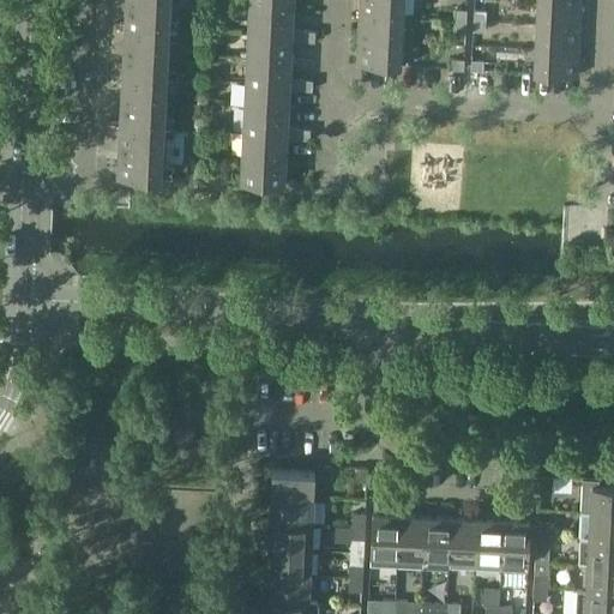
[(127,0),(126,26),(179,29),(180,24),(169,24),(170,0),(127,0)]
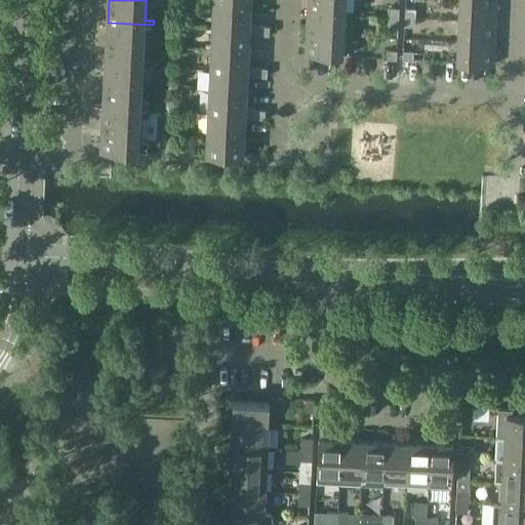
[(213,0),(213,7),(251,9),(251,0),(213,0)]
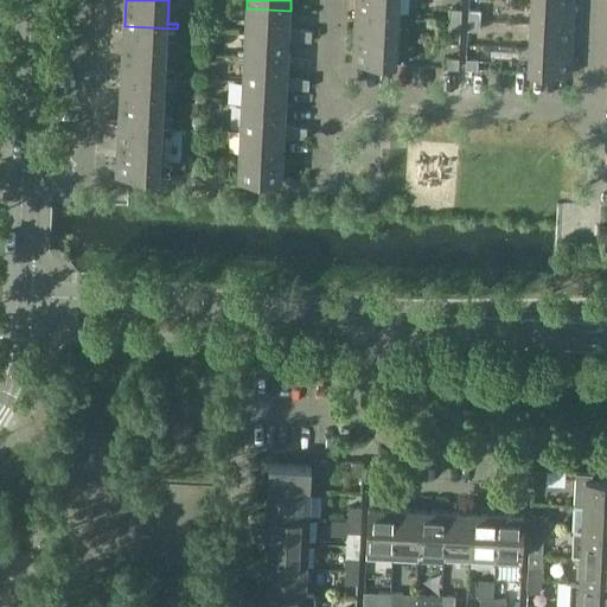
[(356,0),(356,14),(398,17),(400,0),(356,0)]
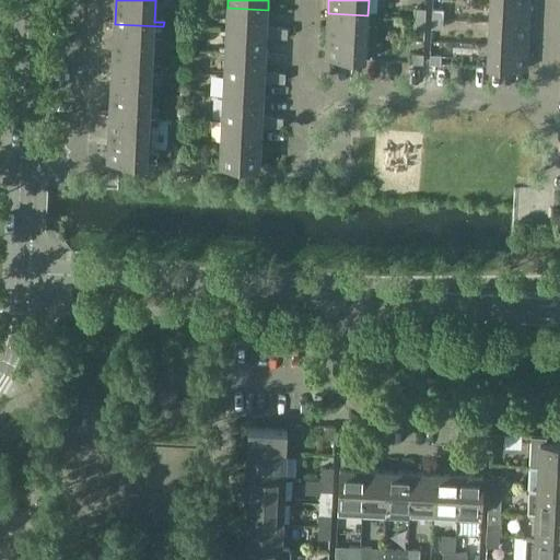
[(490,0),(490,21),(529,23),(531,1),(516,0),(490,0)]
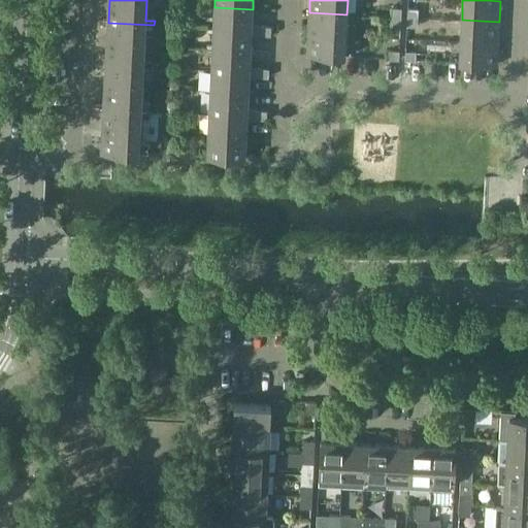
[(215,7),(213,28),(252,30),(252,26),(253,9),(215,7)]
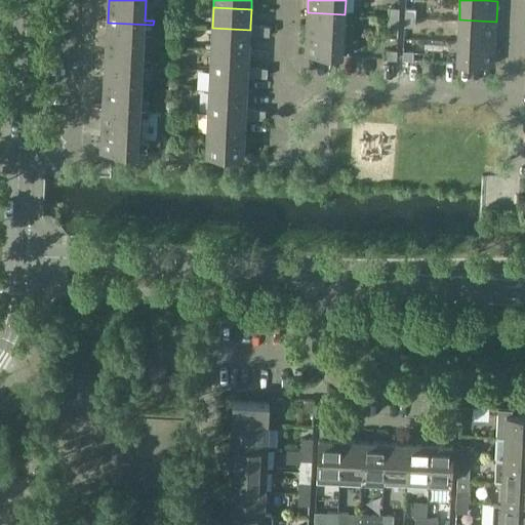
[(399,16),(400,8),(389,8),(389,16),(399,16)]
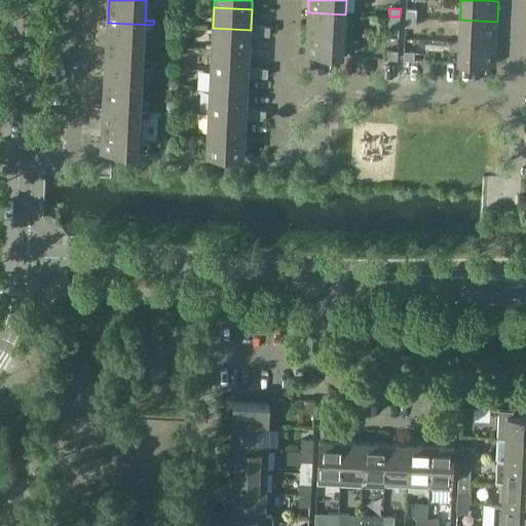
[(406,8),(406,17),(416,17),(417,9),(406,8)]
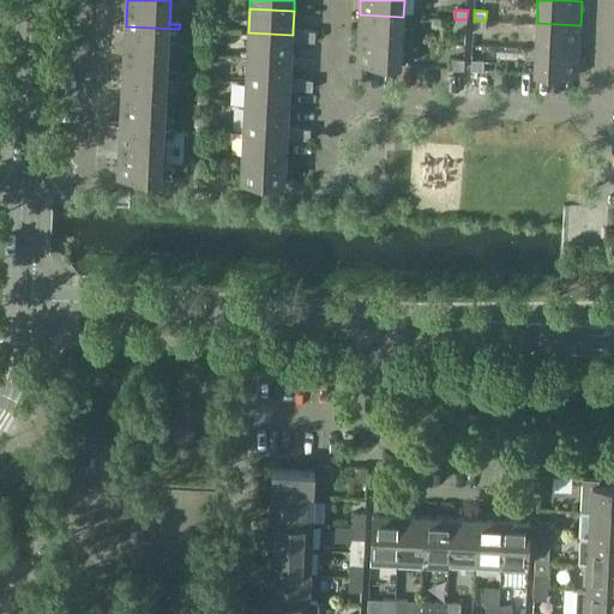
[(359,38),(402,41),(403,17),(360,14),(359,38)]
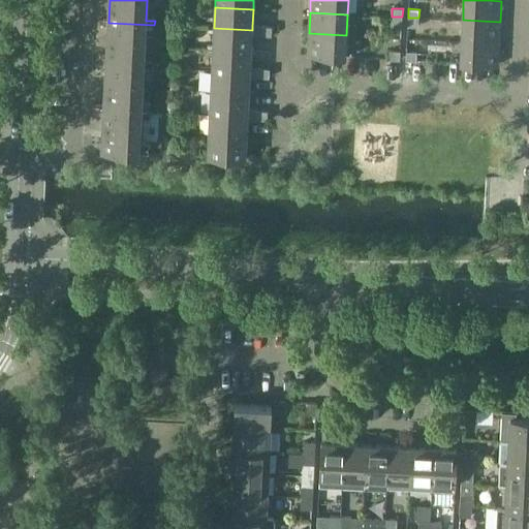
[(402,27),(402,17),(392,17),(392,26),(402,27)]
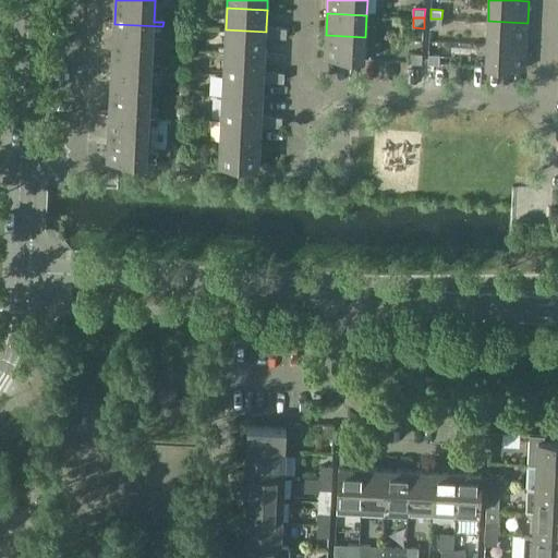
[(441,19),(431,19),(431,28),(441,28),(441,19)]
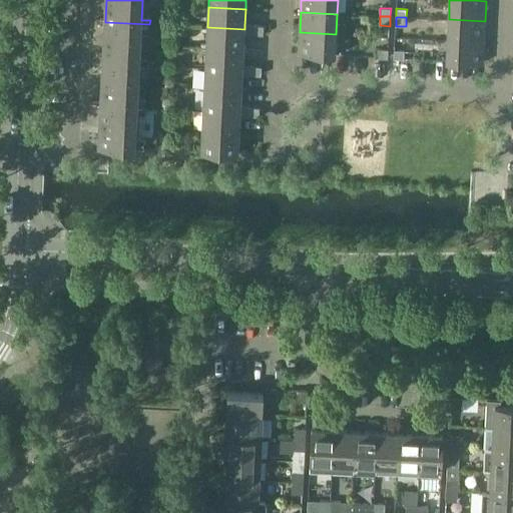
[(449,19),(448,40),(484,41),(485,21),(449,19)]
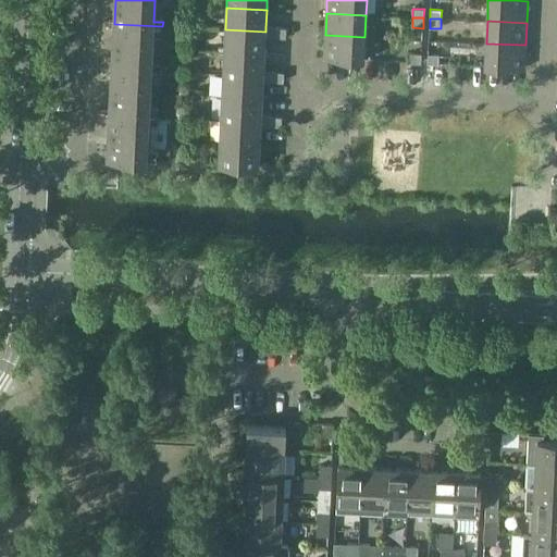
[(162,33),(162,26),(114,24),(112,69),(160,71),(161,66),(151,66),(153,32),(162,33)]
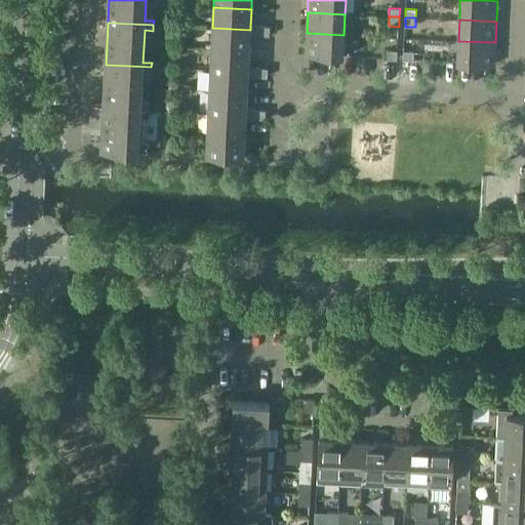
[(260,27),(260,36),(270,36),(270,27),(260,27)]
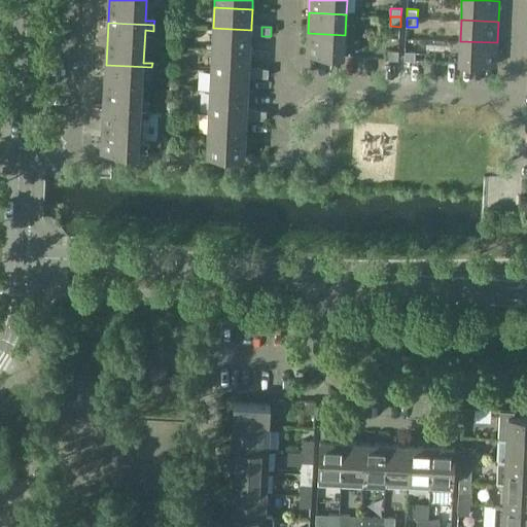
[(213,28),(212,49),(250,50),(251,35),(251,30),(213,28)]
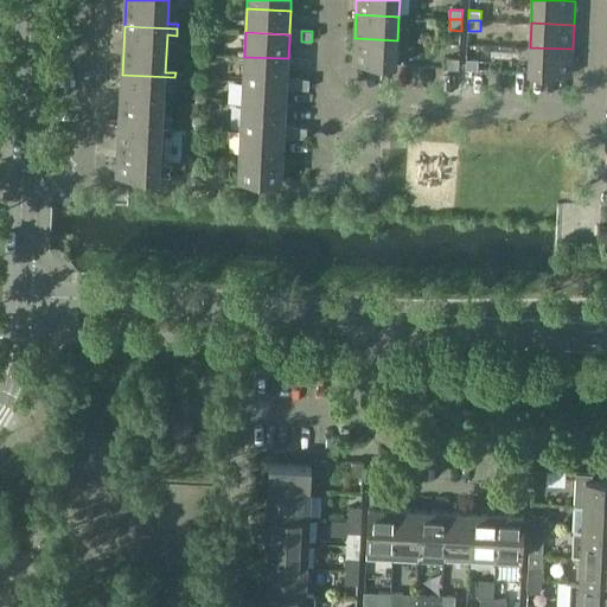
[(396,66),(397,40),(355,38),(353,64),(396,66)]
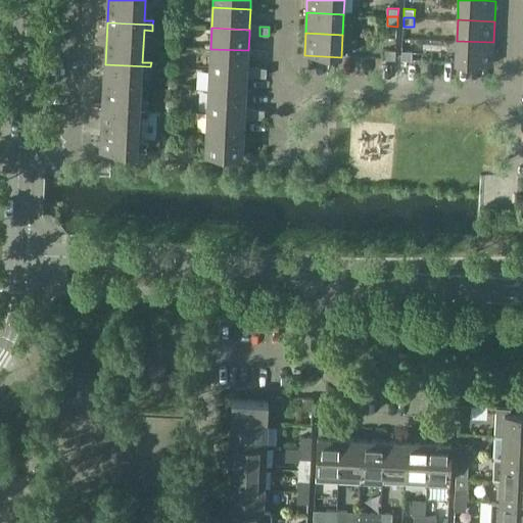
[(493,42),(457,41),(456,62),(492,64),(493,42)]
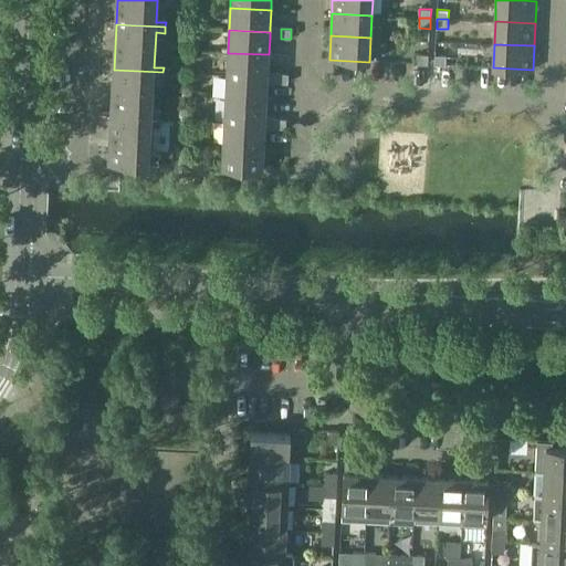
[(228,53),(227,75),(268,77),(268,73),(269,54),(228,53)]
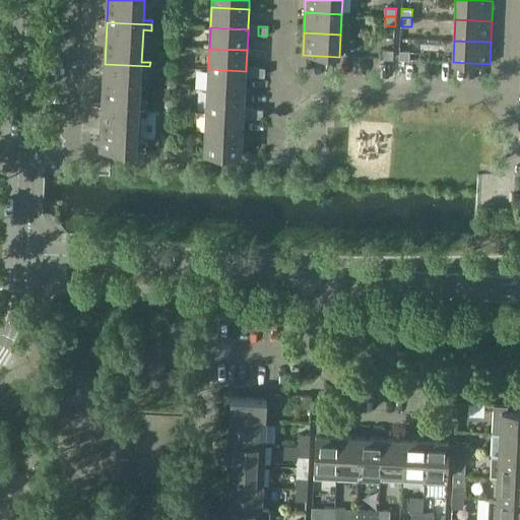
[(383,59),(393,59),(393,51),(384,50),(383,59)]
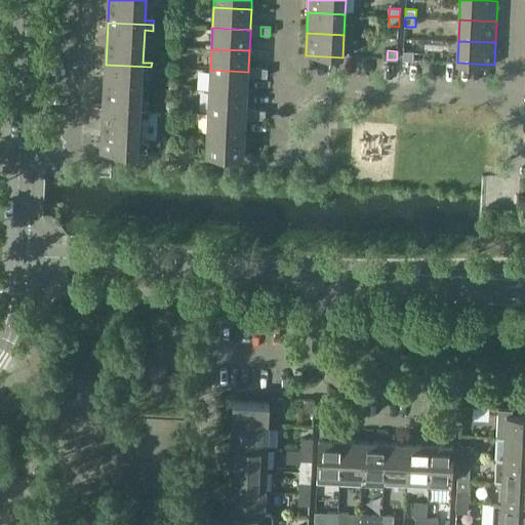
[(413,61),(413,52),(404,51),(403,61),(413,61)]
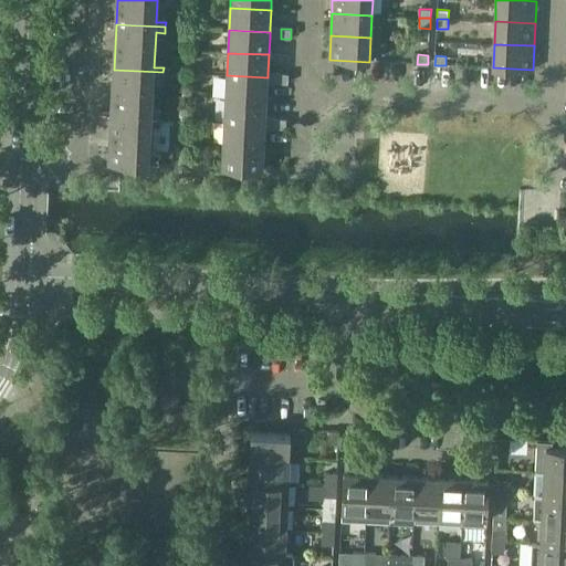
[(163,72),(114,70),(112,114),(160,117),(161,113),(152,113),(154,77),(163,77),(163,72)]
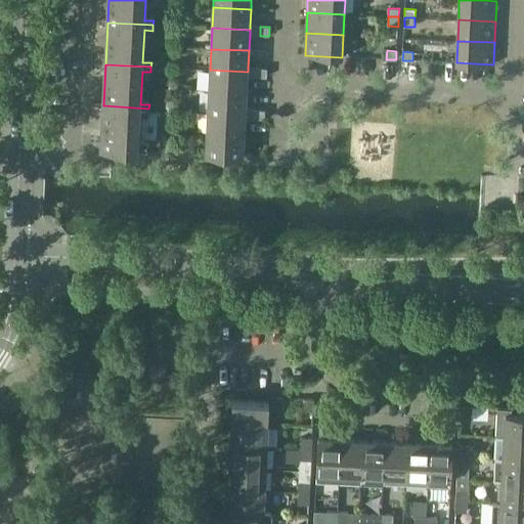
[(258,69),(257,77),(267,78),(267,69),(258,69)]
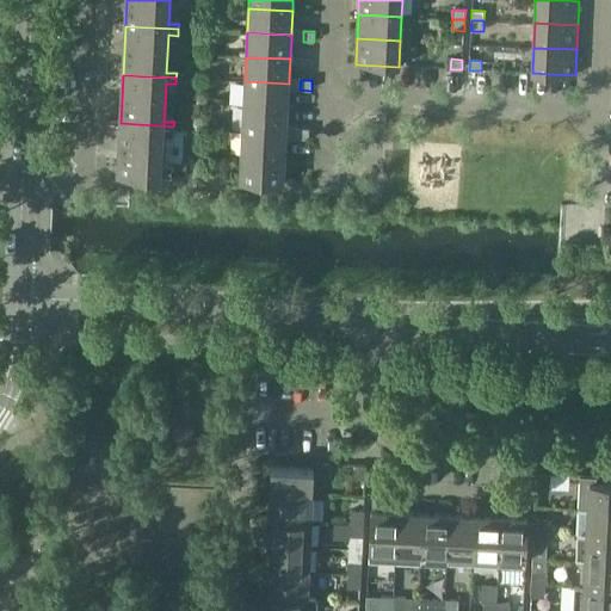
[(245,81),(244,105),(288,107),(288,90),(289,84),(245,81)]
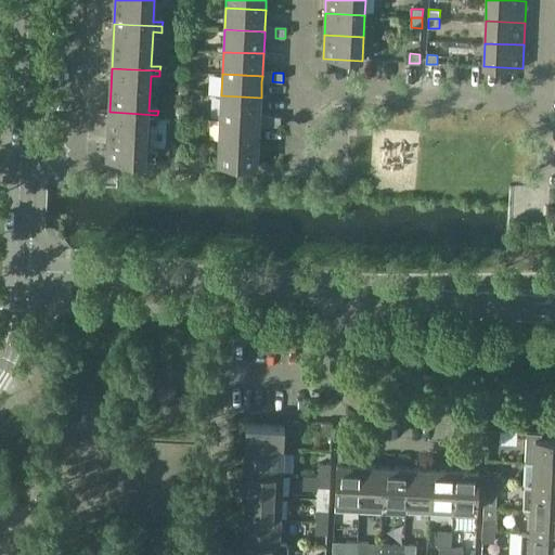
[(221,95),(220,118),(260,120),(260,116),(261,98),(221,95)]
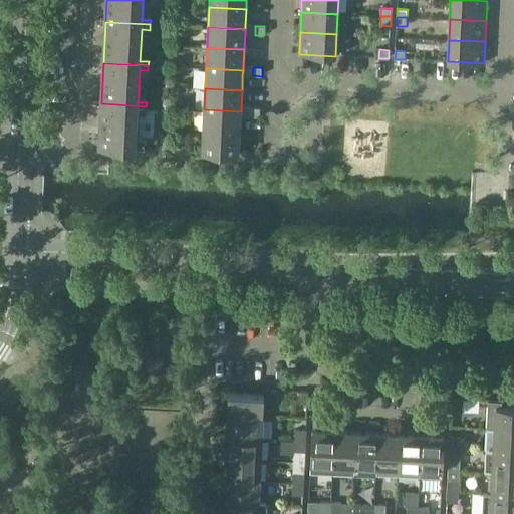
[(146,111),(146,106),(101,103),(99,147),(144,149),(145,140),(136,139),(138,111),(146,111)]
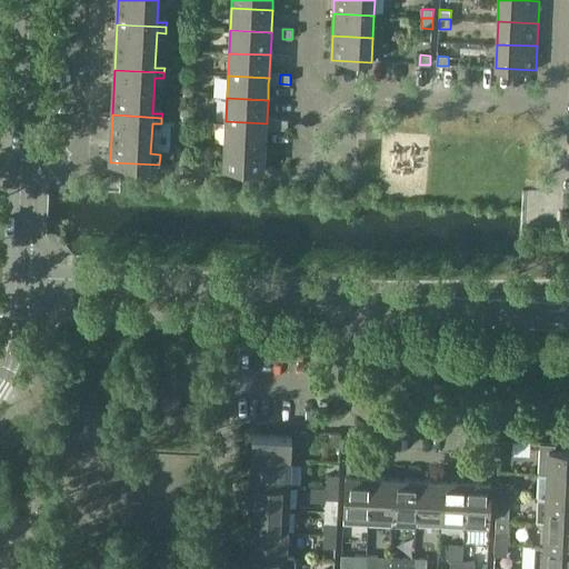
[(278,119),(277,129),(288,129),(288,120),(278,119)]
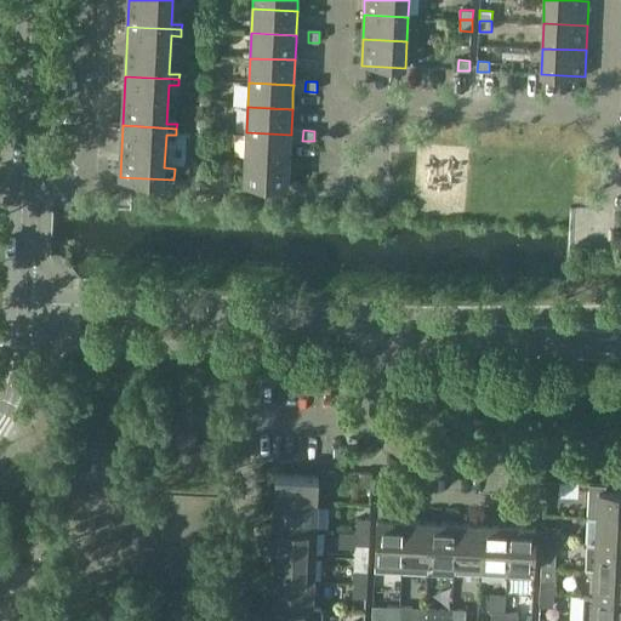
[(290,141),(291,135),(246,132),(245,157),(290,159),(290,141)]
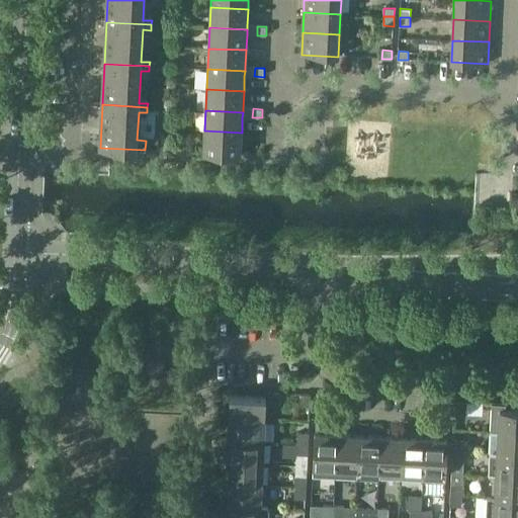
[(241,154),(242,133),(204,131),(203,152),(241,154)]
